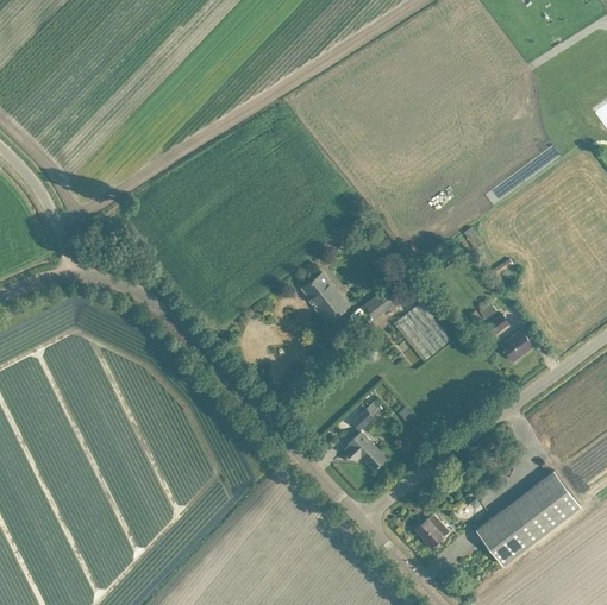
[(481,246),(469,231),(469,229),(462,235),(473,252),(481,246)]
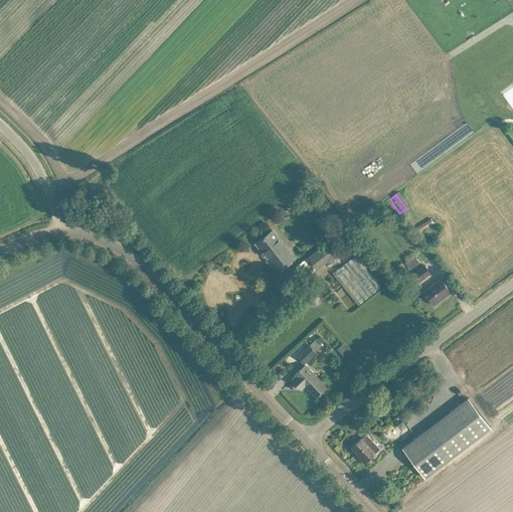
[(327,226),(319,217),(313,222),(320,231),(327,226)]
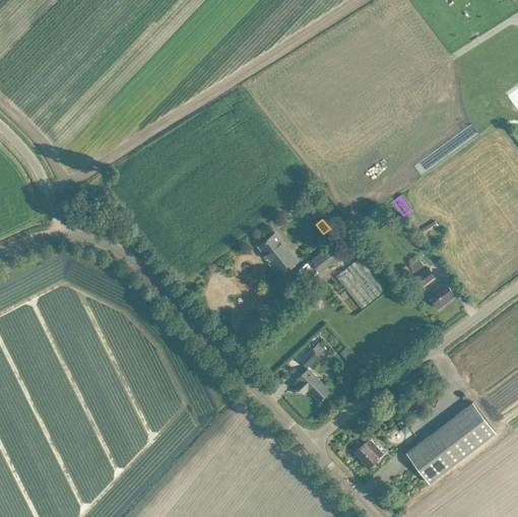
[(274,235),(265,241),(257,248),(279,276),(297,263),(274,235)]
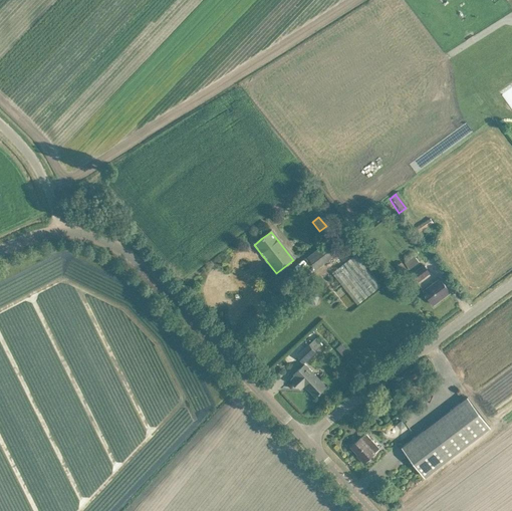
[(323,247),(322,246),(305,259),(315,271),(331,258),(330,256),(334,253),(327,244),(323,247)]
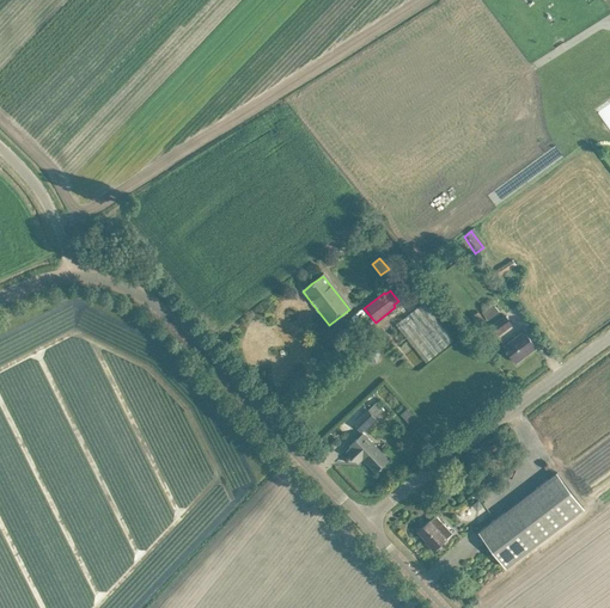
[(432,304),(425,307),(427,314),(434,312),(432,304)]
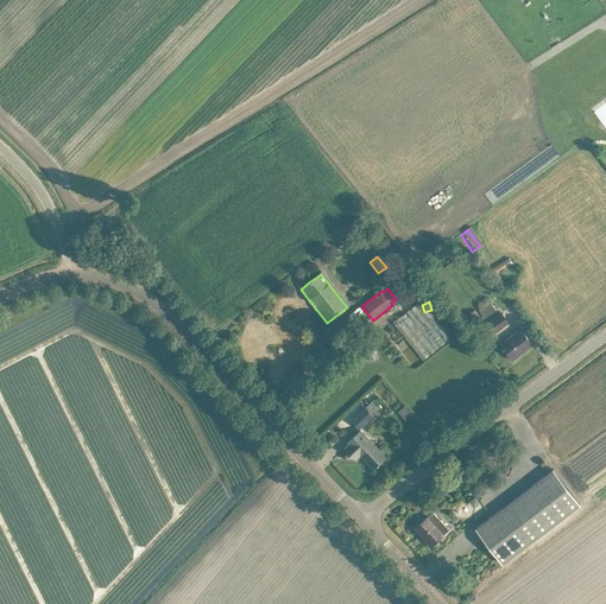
[(488,305),(477,313),(483,322),(494,313),(488,305)]
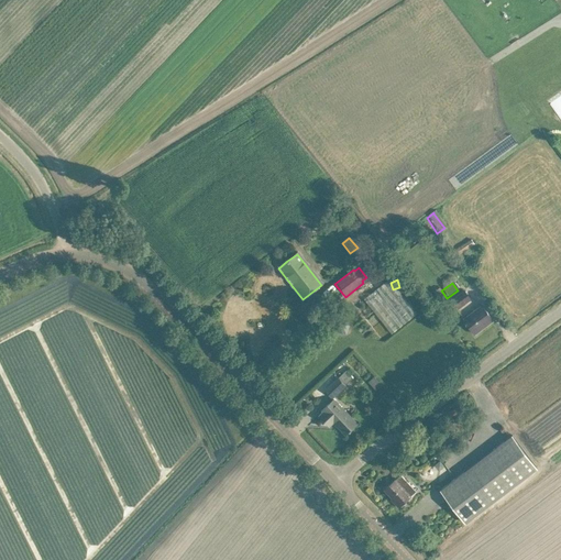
[(439,291),(431,296),(438,305),(446,299),(439,291)]
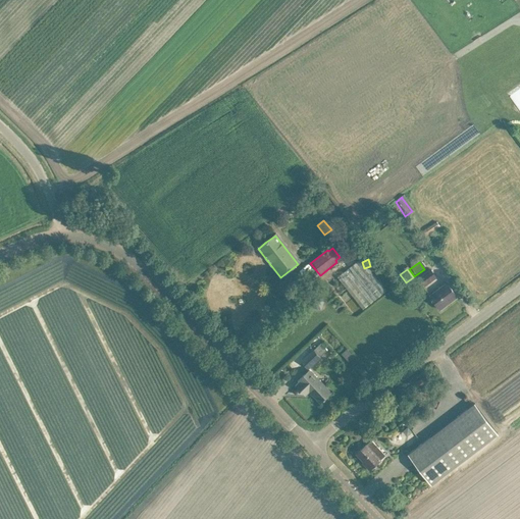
[(415,279),(421,289),(434,278),(429,270),(415,279)]
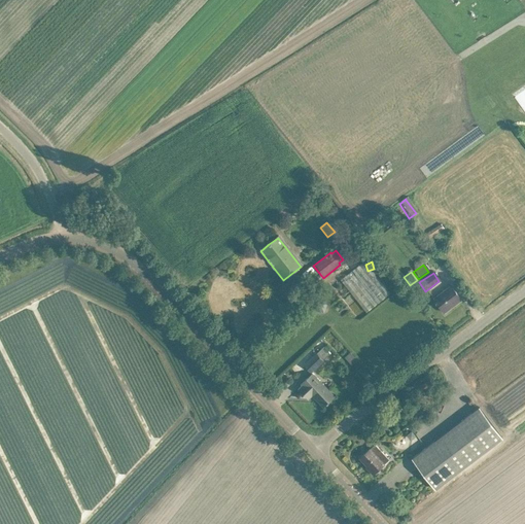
[(460,302),(454,293),(449,287),(431,300),(436,307),(443,315),(460,302)]
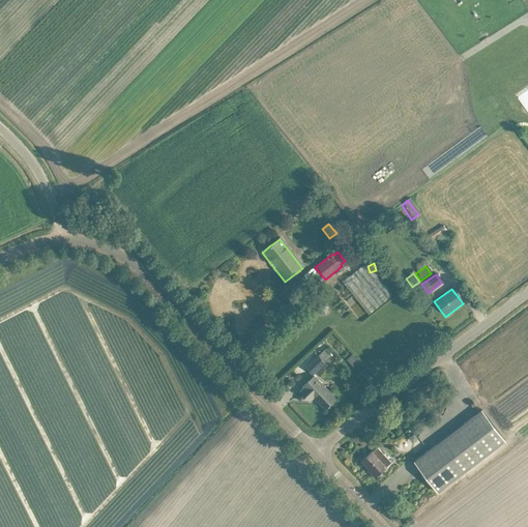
[(324,351),(317,358),(316,357),(304,370),(311,376),(330,357),(324,351)]
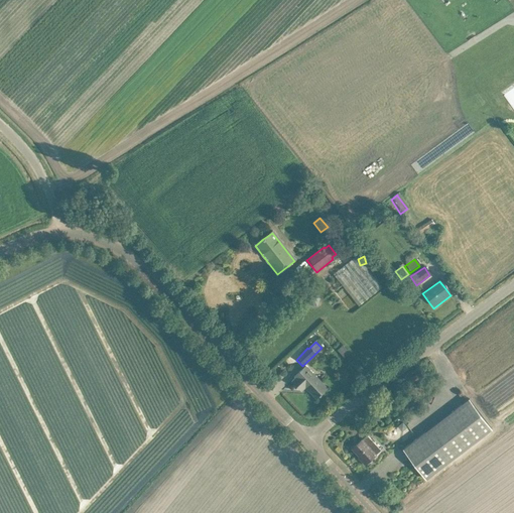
[(307,393),(314,401),(318,397),(320,396),(319,396),(326,390),(304,368),(293,378),(294,379),(290,383),(300,393),(304,388),(307,392),(307,393)]
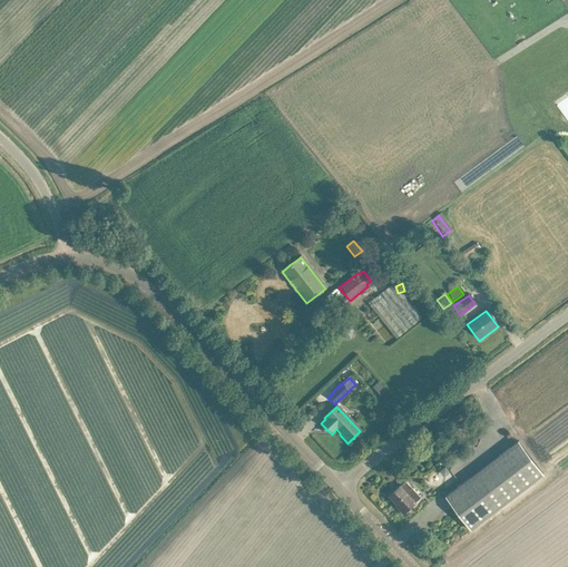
[(401,411),(397,416),(401,421),(405,417),(401,411)]
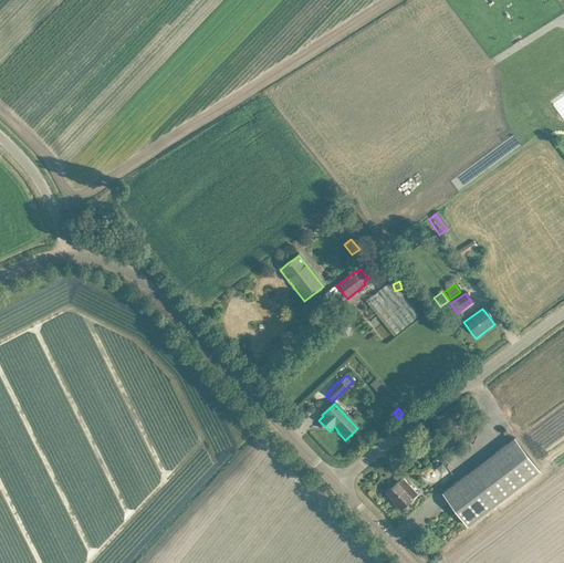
[(440,494),(467,528),(539,473),(512,439),(440,494)]
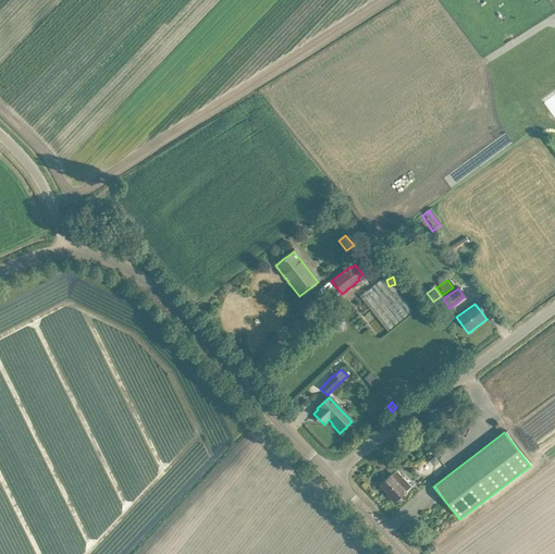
[(393,505),(410,489),(394,472),(379,487),(386,495),(389,496),(386,499),(393,505)]
